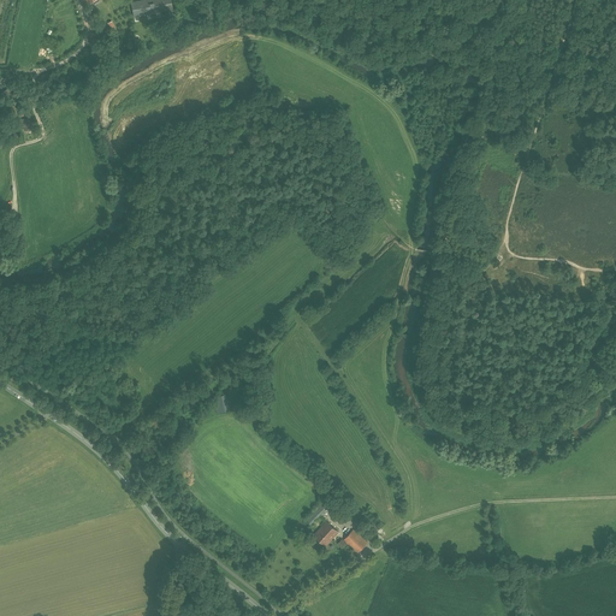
[(172,10),(170,0),(144,0),(131,3),(134,17),(172,10)]
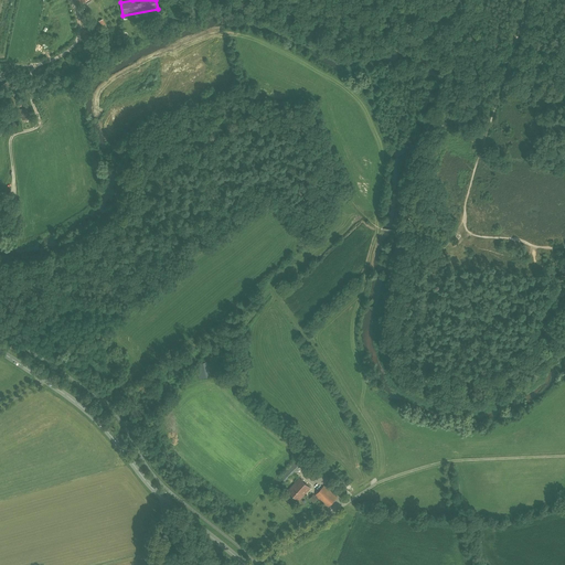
[(22,119),(28,118),(27,109),(16,110),(17,117),(22,116),(22,119)]
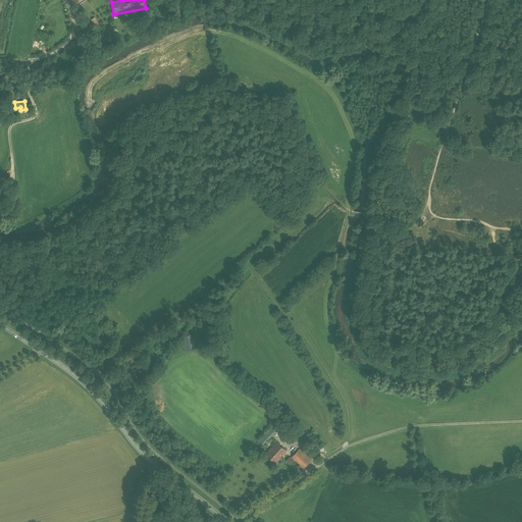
[(264,445),(281,425),(276,420),(259,439),(264,445)]
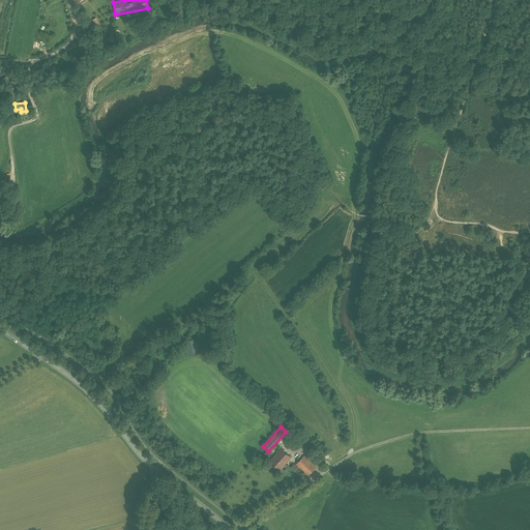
[(291,458),(282,448),(270,461),(281,469),(291,458)]
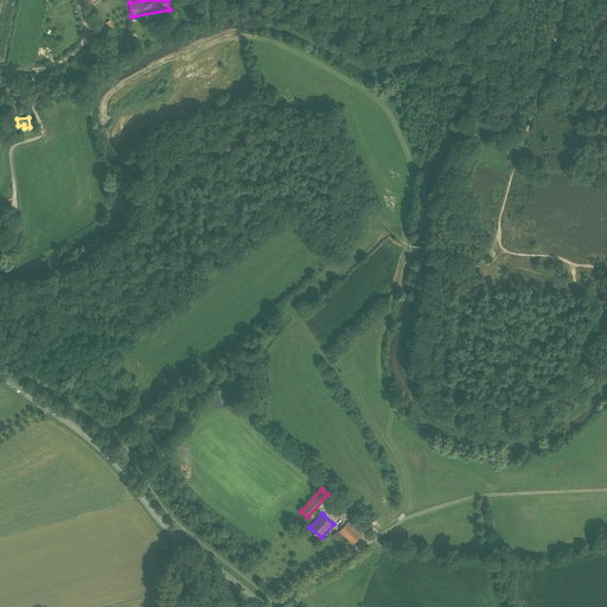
[(363,535),(349,522),(338,532),(337,531),(332,535),(338,540),(342,536),(352,545),(363,535)]
